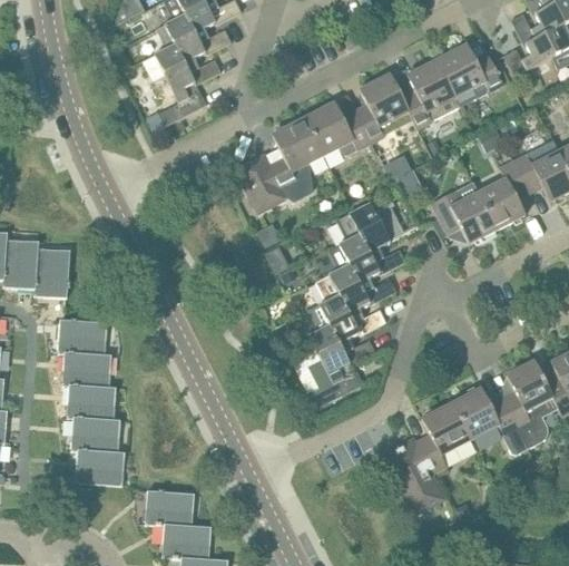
[(121,0),(113,25),(136,13),(128,0),(121,0)]
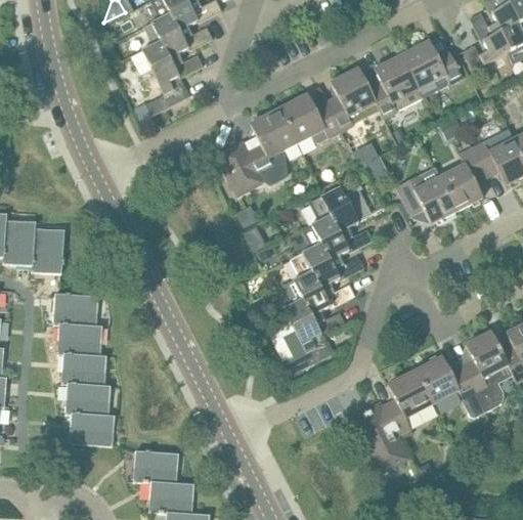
[(188,25),(199,19),(187,0),(164,0),(170,12),(170,11),(189,47),(189,49),(213,37),(208,26),(192,34),(188,25)]
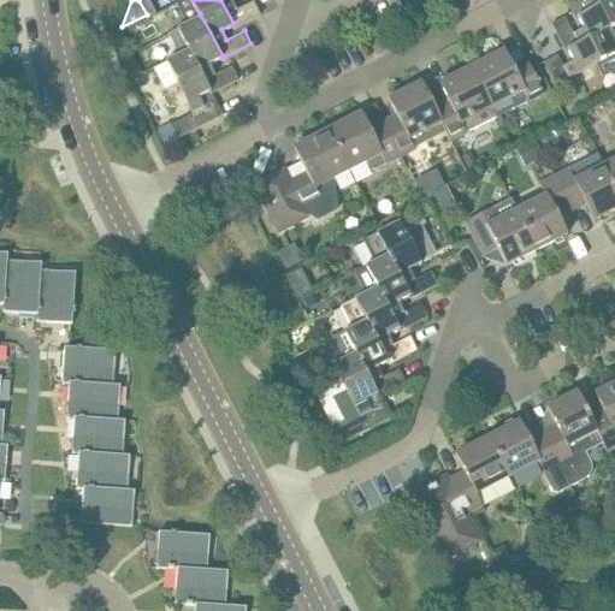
[(220,0),(234,23),(235,25),(261,11),(256,0),(250,0),(237,6),(235,0),(220,0)]
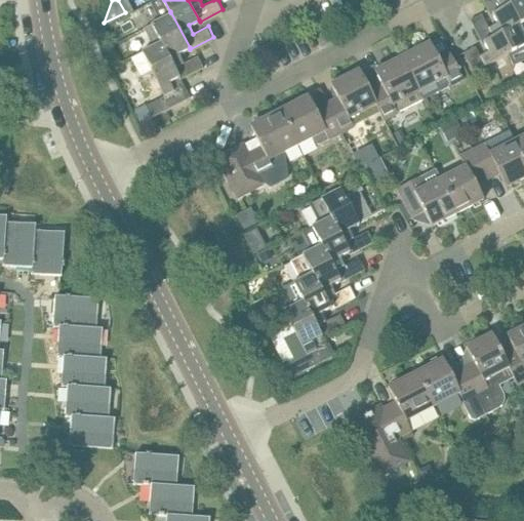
[(515,0),(493,11),(498,22),(490,26),(482,11),(471,17),(483,40),(484,40),(520,22),(523,28),(523,0),(515,0)]
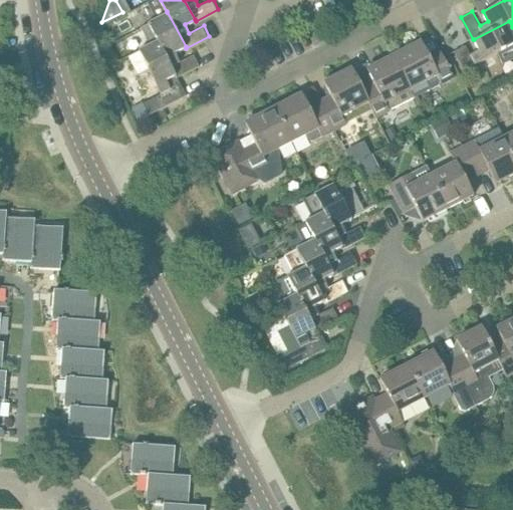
[(474,0),(481,12),(483,11),(504,0),(474,0)]
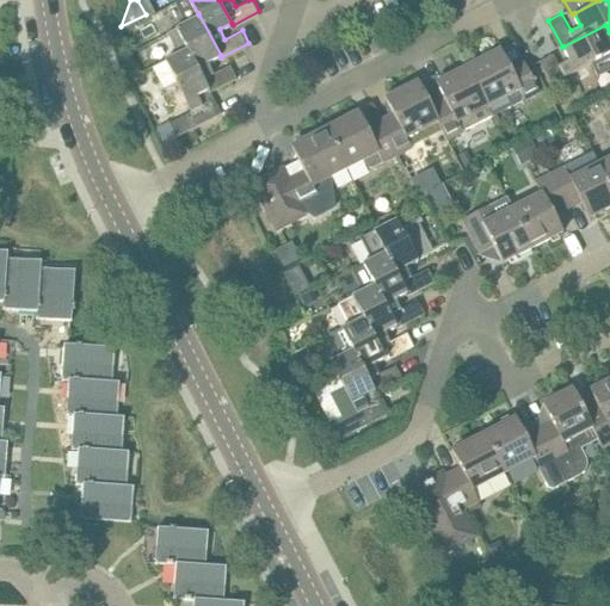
[(167,30),(178,51),(189,47),(210,90),(211,90),(238,75),(230,62),(214,72),(209,61),(221,55),(198,13),(198,14),(167,30)]
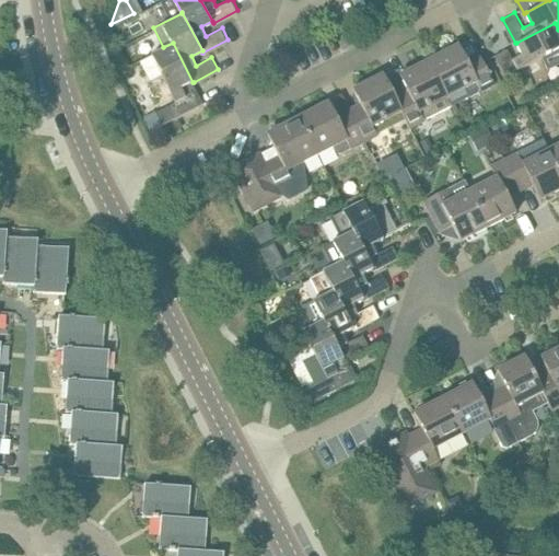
[(558,30),(555,23),(516,43),(522,54),(513,58),(508,47),(496,54),(509,78),(521,71),(519,68),(543,55),(548,67),(558,61),(558,30)]
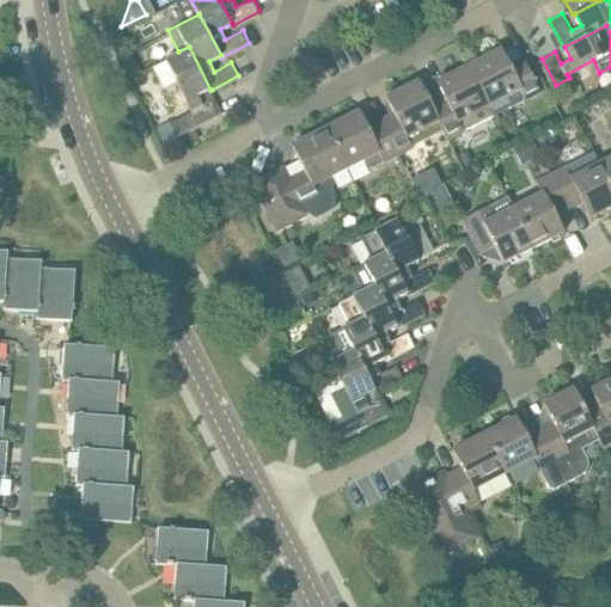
[(222,111),(212,90),(211,90),(189,47),(178,51),(154,63),(165,85),(177,79),(193,109),(170,121),(177,134),(222,111)]
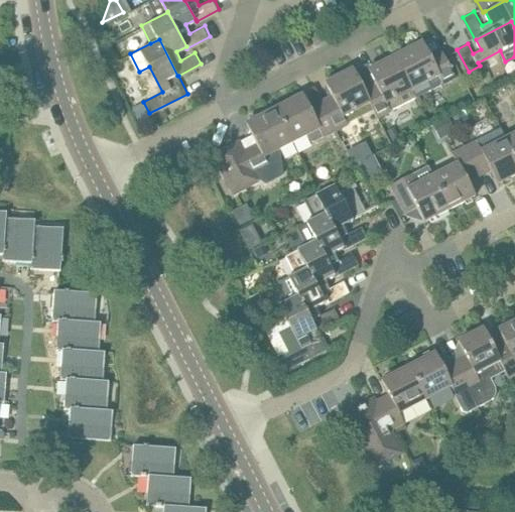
[(423,39),(396,53),(417,95),(443,81),(443,82),(457,76),(441,46),(429,52),(423,39)]
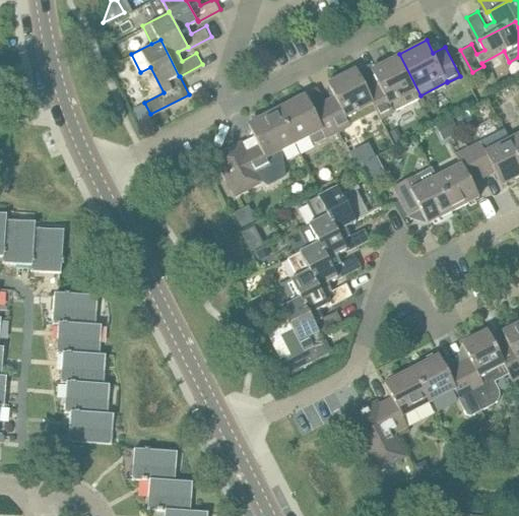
[(394,109),(420,95),(399,54),(372,68),(379,81),(368,86),(367,87),(377,109),(381,117),(394,110),(394,109)]
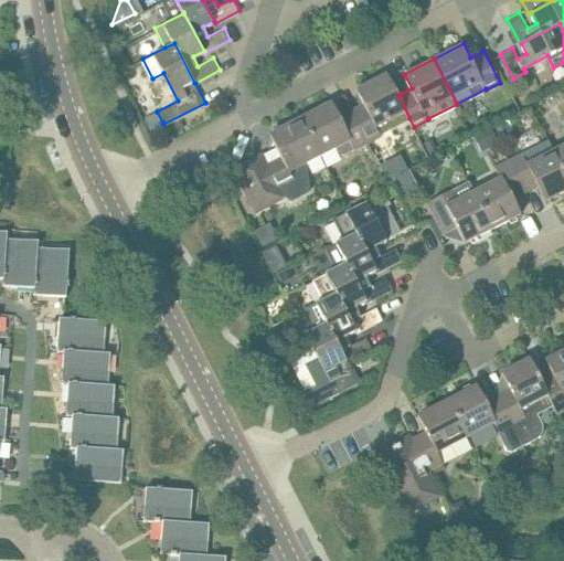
[(381,133),(410,118),(398,95),(400,94),(389,73),(358,88),(364,103),(352,108),(368,140),(382,134),(381,133)]
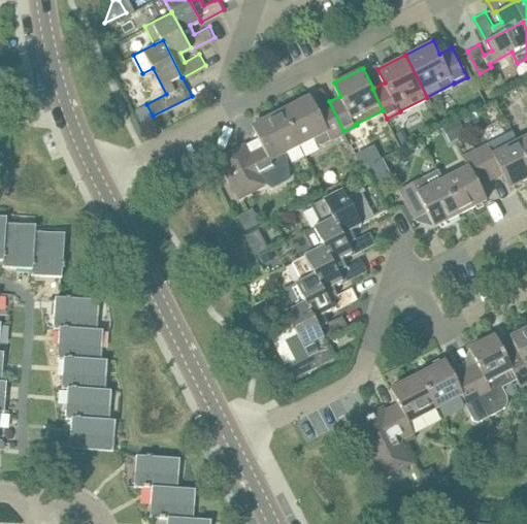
[(331,137),(343,131),(329,101),(318,107),(310,94),(283,108),(300,143),(313,136),(320,142),(331,136),(331,137)]
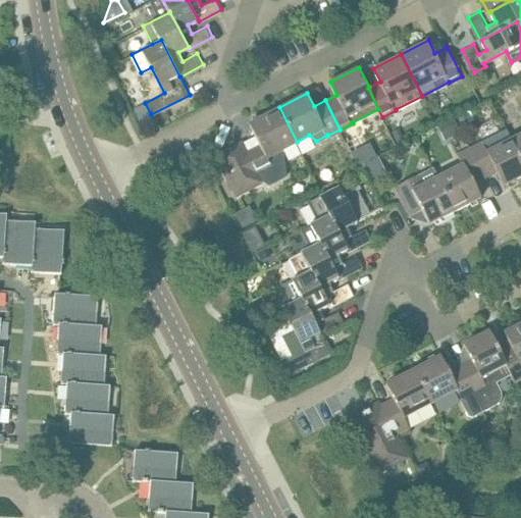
[(285,147),(297,142),(279,107),(250,122),(258,138),(245,144),(243,140),(216,154),(237,194),(265,179),(270,185),(288,175),(285,147)]
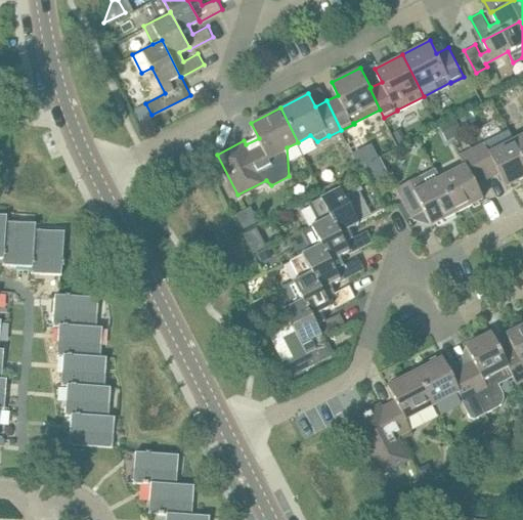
[(454,115),(439,124),(447,138),(463,130),(454,115)]
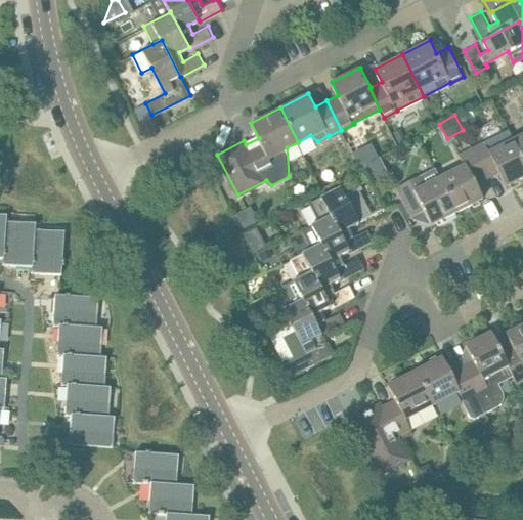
[(400,126),(393,130),(399,140),(406,137),(400,126)]
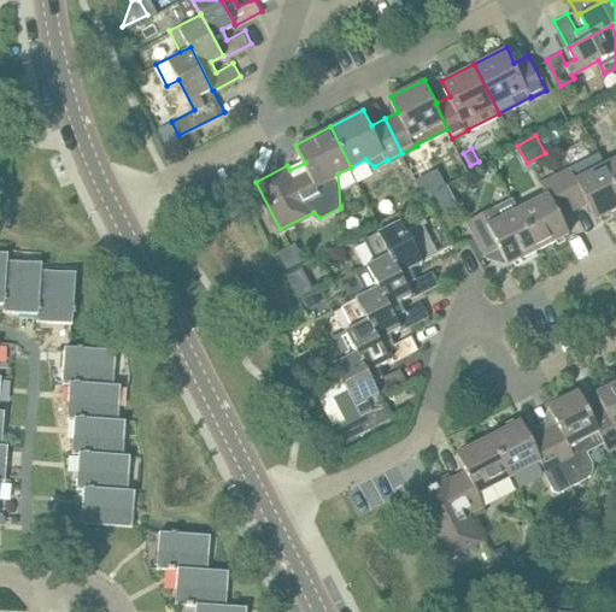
[(598,148),(555,170),(574,207),(587,200),(596,217),(615,207),(615,181),(605,159),(598,148)]
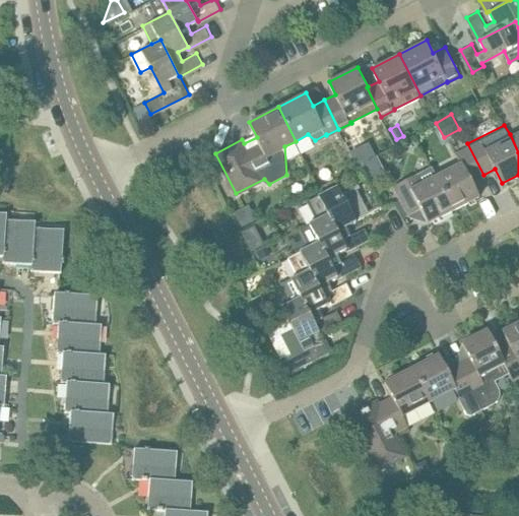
[(518,130),(510,134),(518,152),(518,130)]
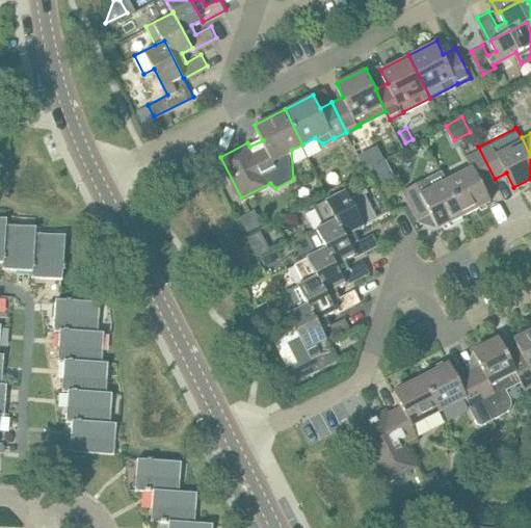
[(483,185),(495,179),(478,147),(466,153),(473,166),(447,179),(465,213),(490,200),(483,185)]
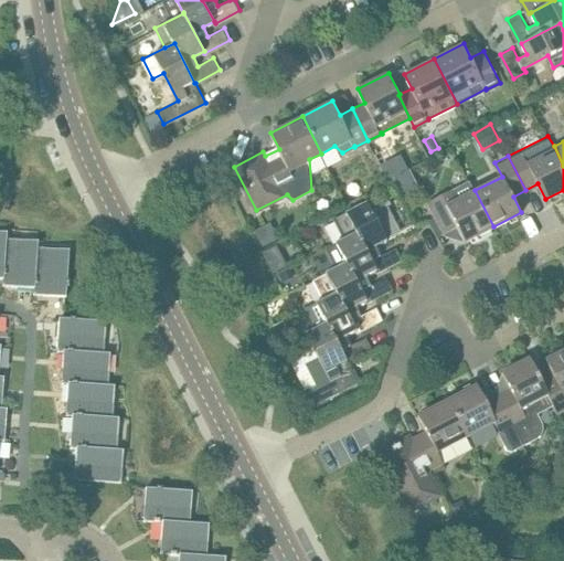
[(411,168),(394,176),(403,192),(410,194),(417,170),(411,168)]
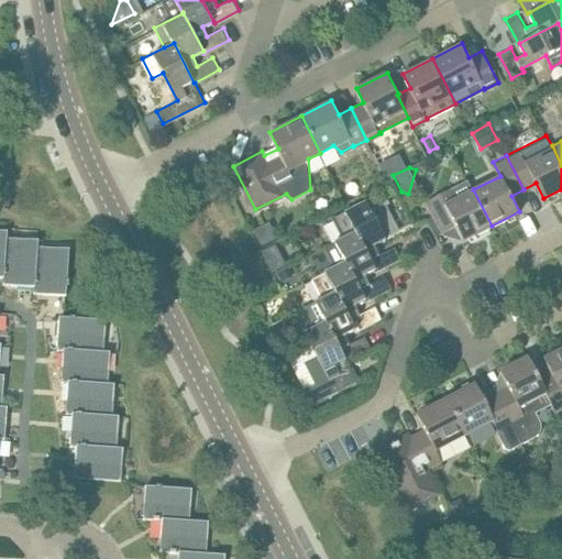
[(492,226),(473,189),(467,179),(426,199),(442,231),(456,223),(464,240),(492,226)]
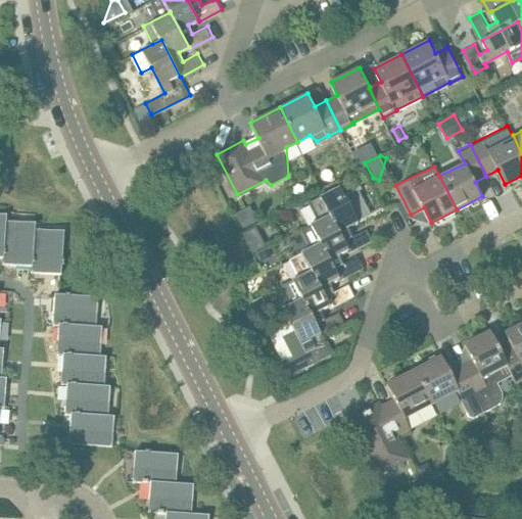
[(309,201),(318,220),(331,214),(348,249),(349,250),(373,239),(368,227),(352,235),(348,227),(359,221),(357,218),(371,211),(360,189),(363,187),(361,184),(347,191),(348,193),(345,194),(340,185),(309,201)]
